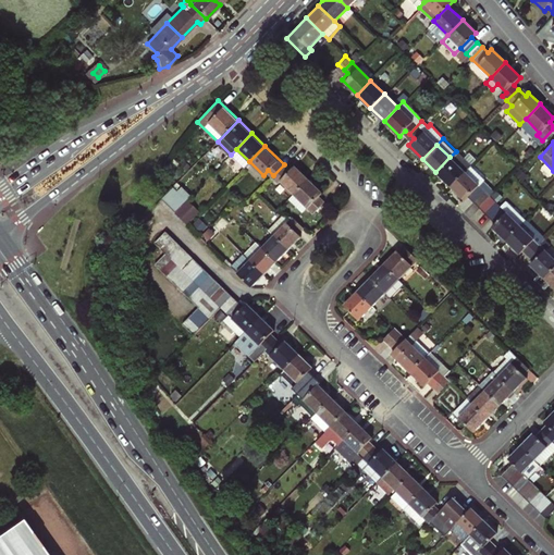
[(236,149),(231,155),(244,168),(249,161),(236,149)]
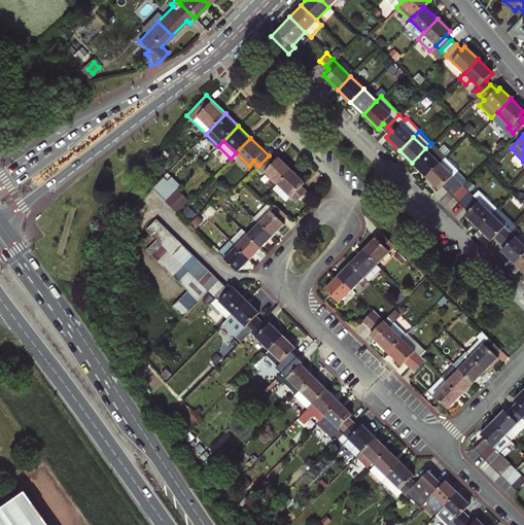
[(425,148),(412,163),(425,175),(438,162),(444,155),(431,143),(425,148)]
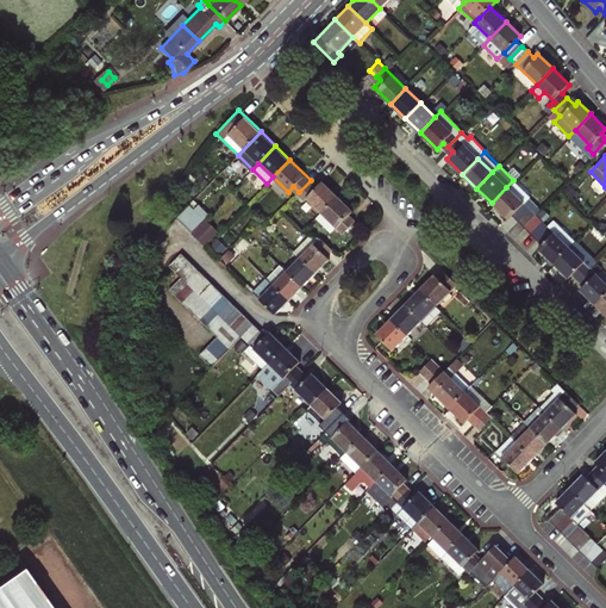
[(318,186),(311,180),(299,192),(306,198),(307,196),(323,211),(337,197),(323,181),(318,186)]
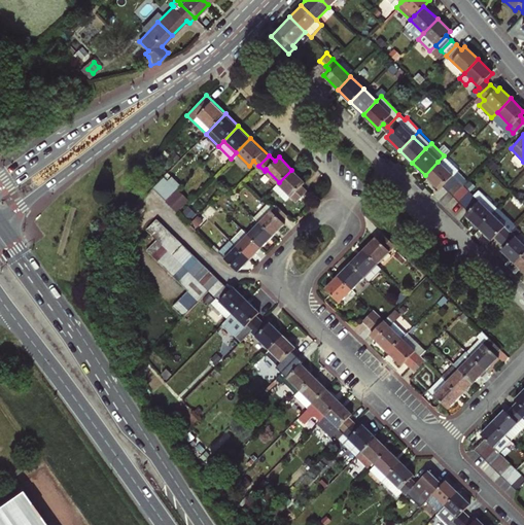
[(438,162),(425,175),(438,187),(443,182),(451,174),(438,162)]
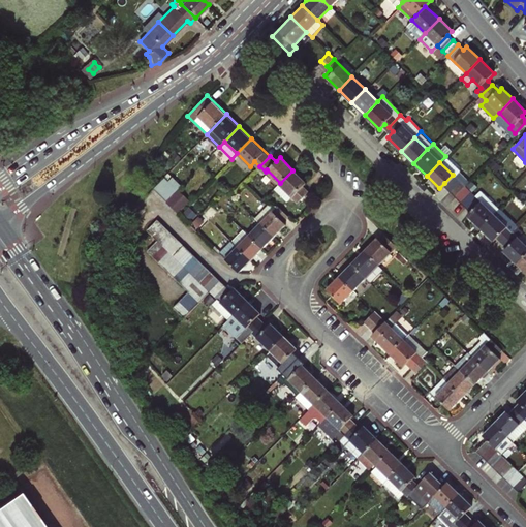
[(292,171),(280,183),(294,195),(299,200),(308,191),(303,186),(306,183),(292,171)]
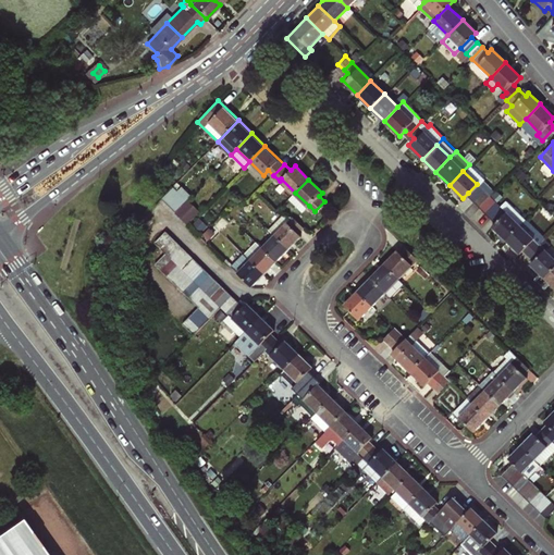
[(163,196),(177,210),(193,194),(179,181),(163,196)]
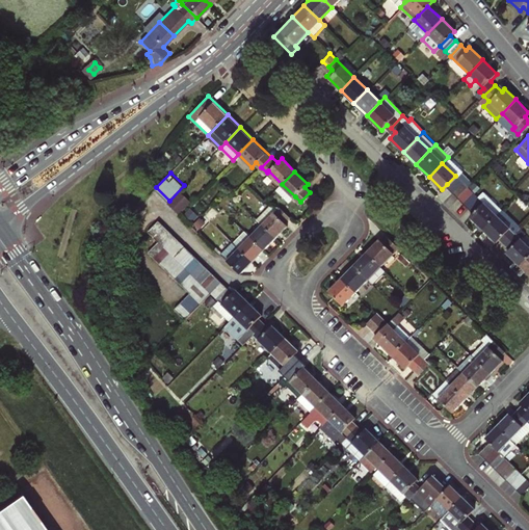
[(452,189),(460,180),(455,176),(447,184),(452,189)]
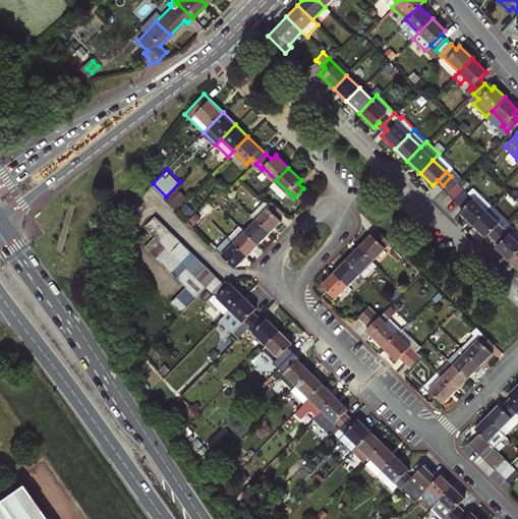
[(457,182),(451,176),(443,185),(449,191),(457,182)]
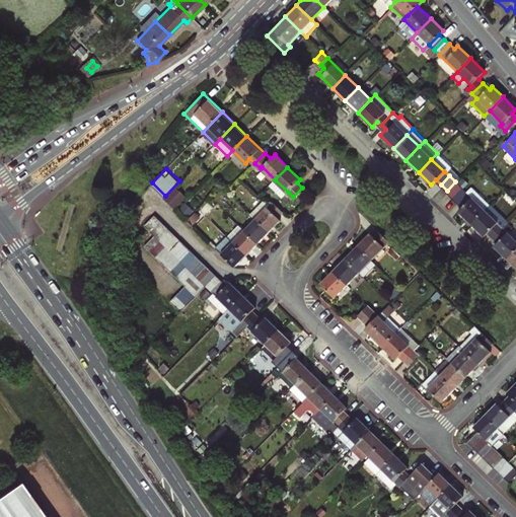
[(275,179),(270,185),(283,198),(288,192),(275,179)]
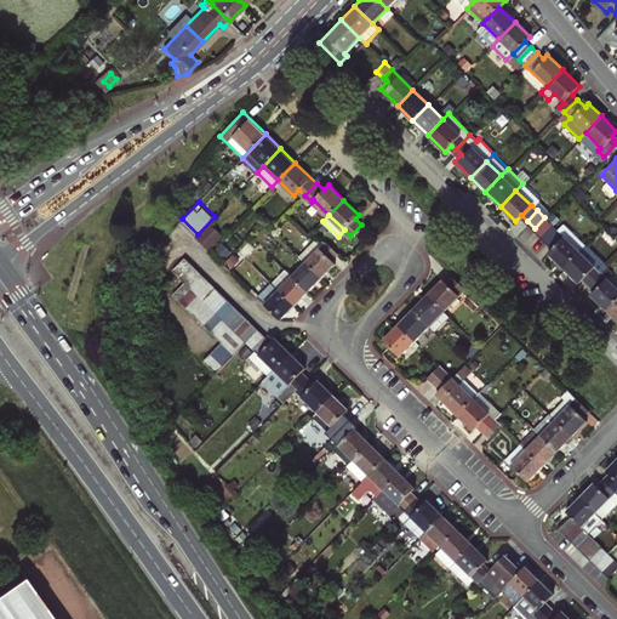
[(541,234),(550,223),(544,217),(535,228),(541,234)]
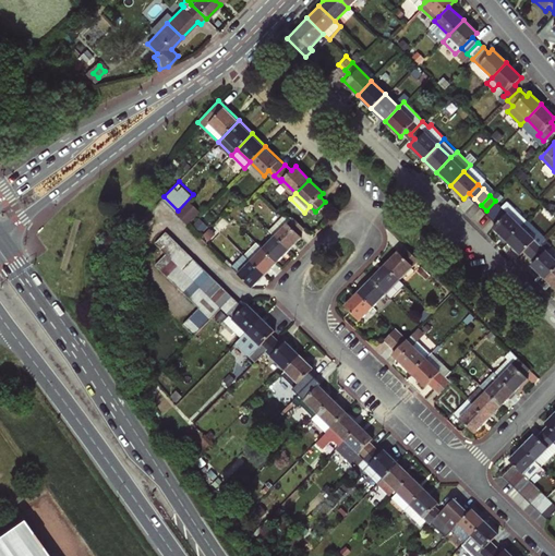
[(179,210),(191,221),(202,210),(191,198),(179,210)]
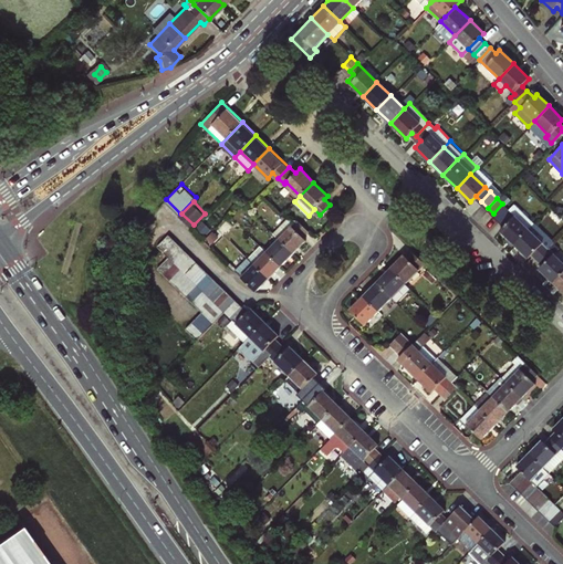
[(499,219),(508,209),(502,204),(493,213),(499,219)]
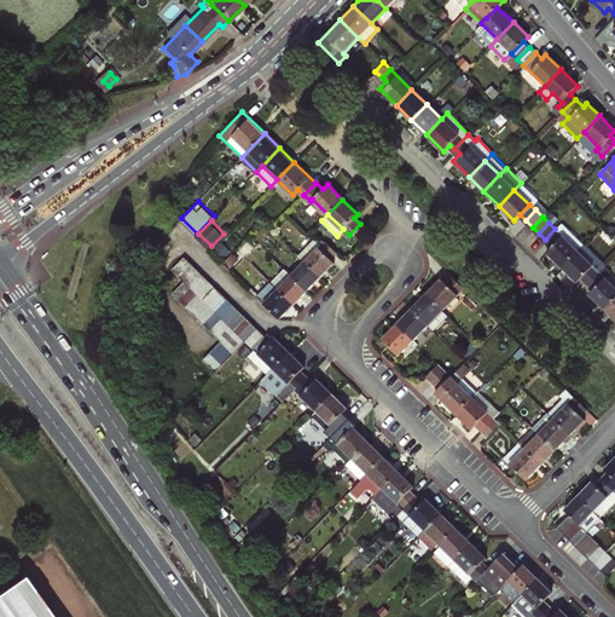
[(561,235),(551,244),(545,251),(561,266),(576,251),(582,244),(561,223),(555,229),(561,235)]
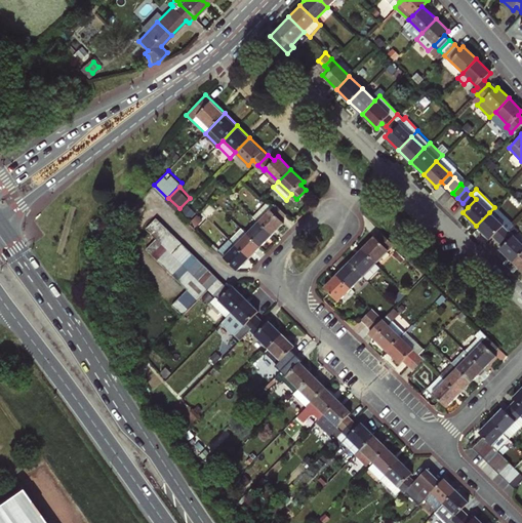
[(476,199),(471,194),(463,203),(468,207),(476,199)]
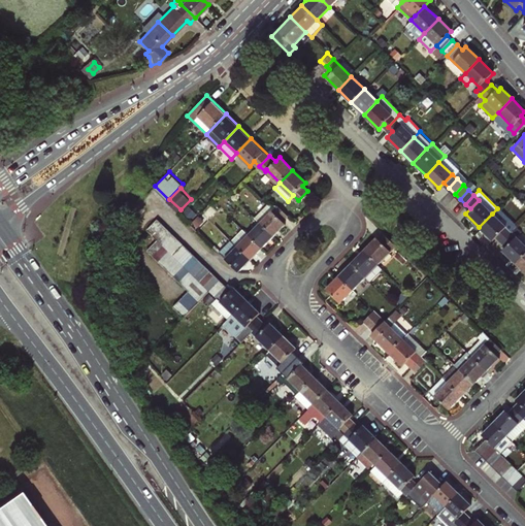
[(279,203),(269,201),(255,215),(261,221),(274,233),(285,222),(281,218),(287,211),(279,203)]
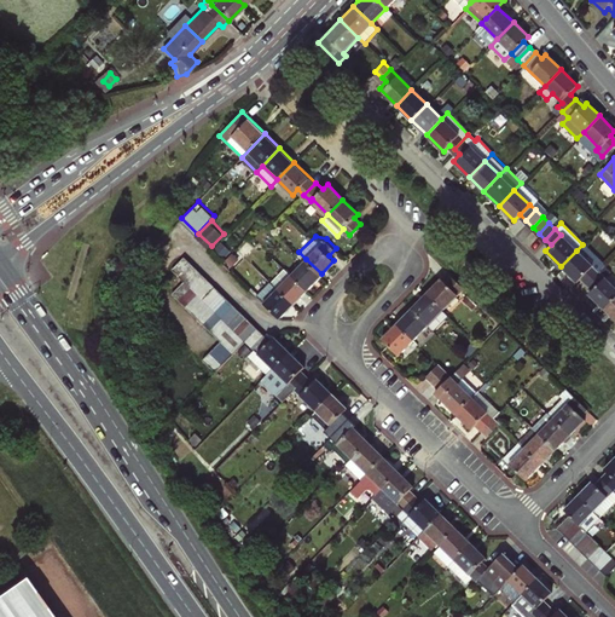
[(576,251),(561,266),(578,282),(584,275),(589,280),(597,271),(576,251)]
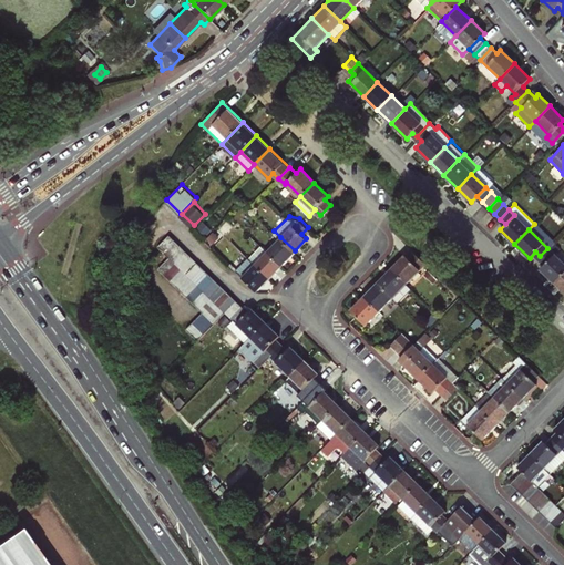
[(164,252),(176,238),(171,233),(159,246),(164,252)]
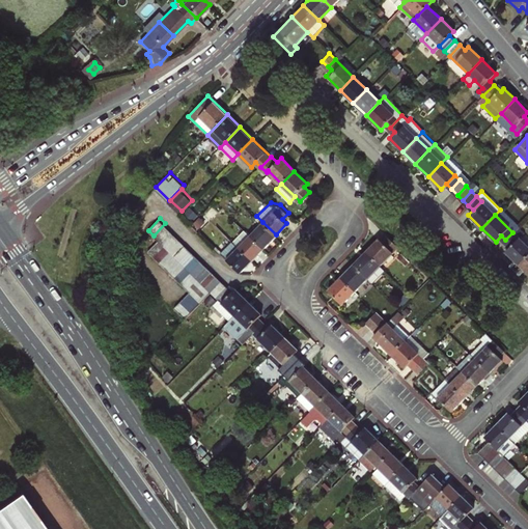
[(276,234),(262,222),(251,234),(264,247),(276,234)]
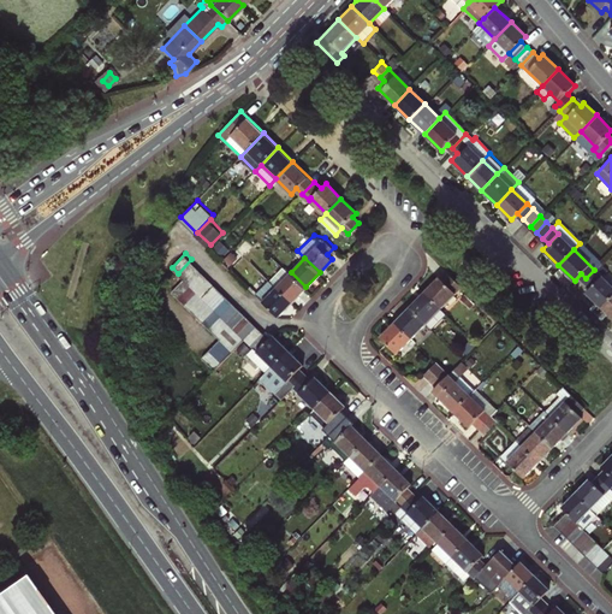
[(197,265),(191,259),(178,273),(183,279),(197,265)]
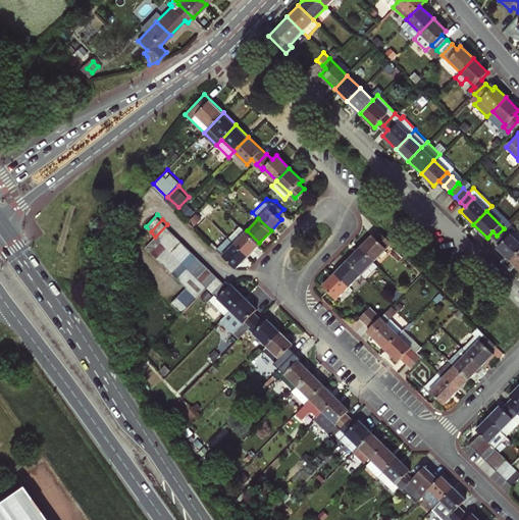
[(172,229),(167,224),(155,237),(161,242),(172,229)]
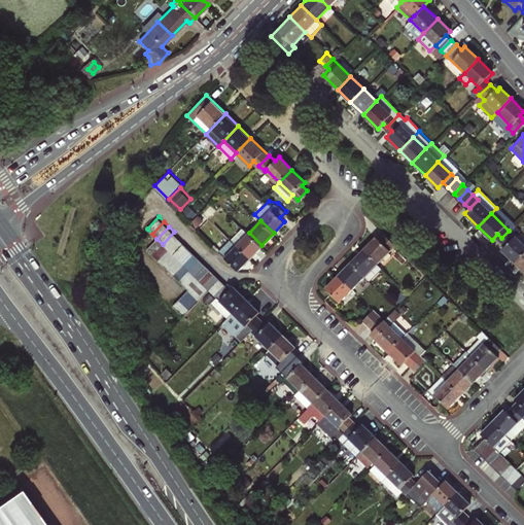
[(251,256),(262,245),(249,233),(243,226),(232,238),(251,256)]
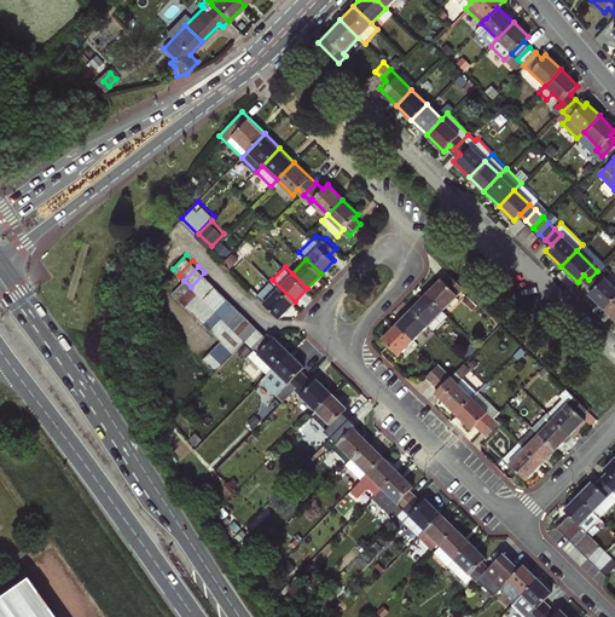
[(603,307),(614,295),(614,288),(603,277),(597,271),(589,280),(585,283),(591,289),(589,292),(603,307)]
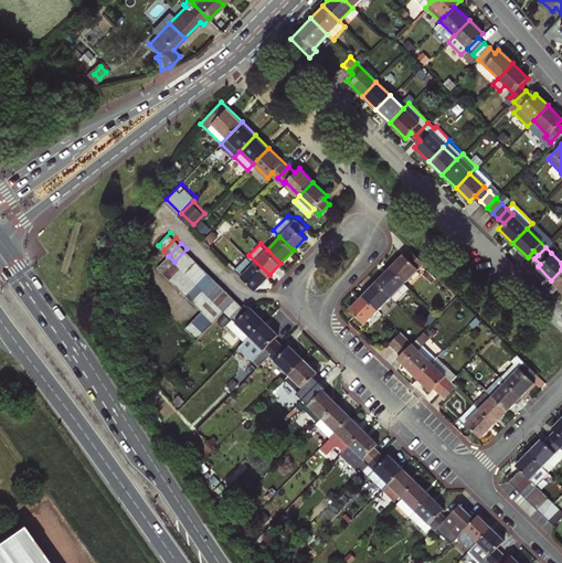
[(561,252),(557,247),(551,253),(561,263),(561,252)]
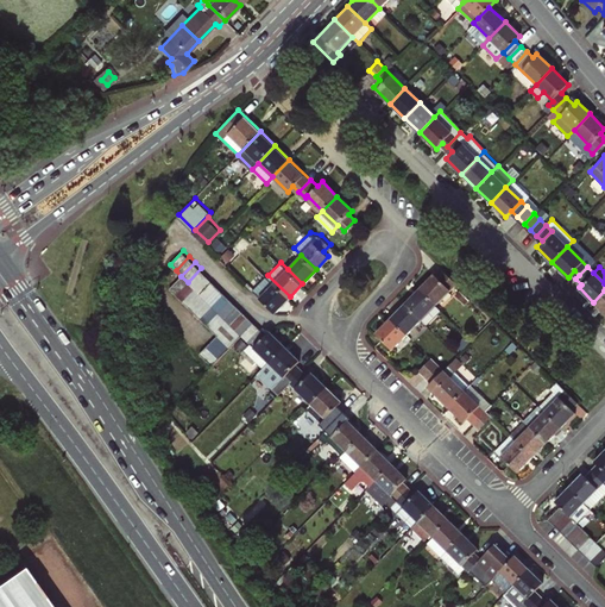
[(207,274),(201,268),(188,282),(194,288),(207,274)]
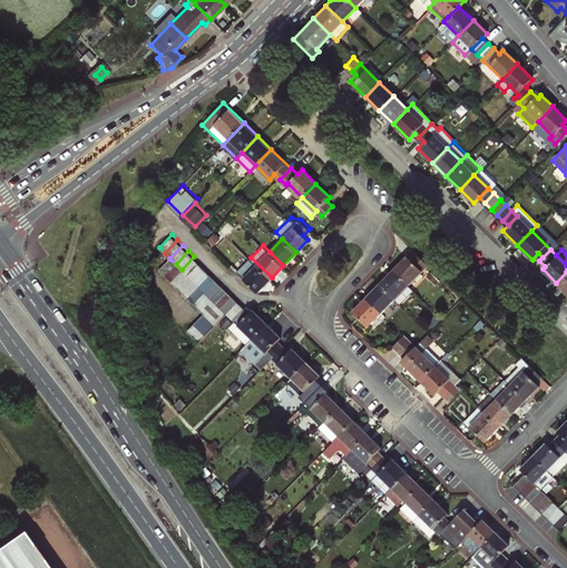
[(199,262),(194,256),(182,270),(187,275),(199,262)]
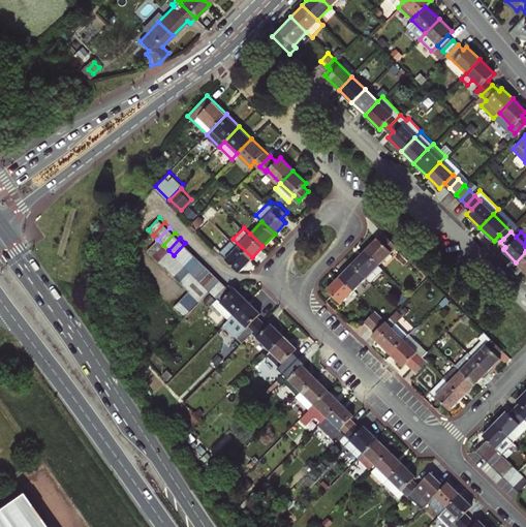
[(252,257),(233,239),(221,250),(241,269),(252,257)]
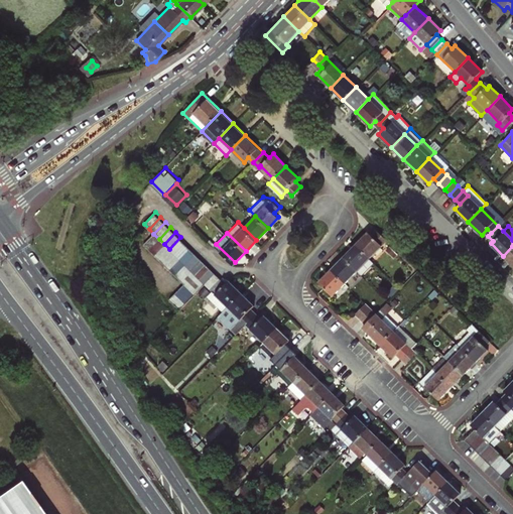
[(149,249),(159,239),(153,234),(144,244),(149,249)]
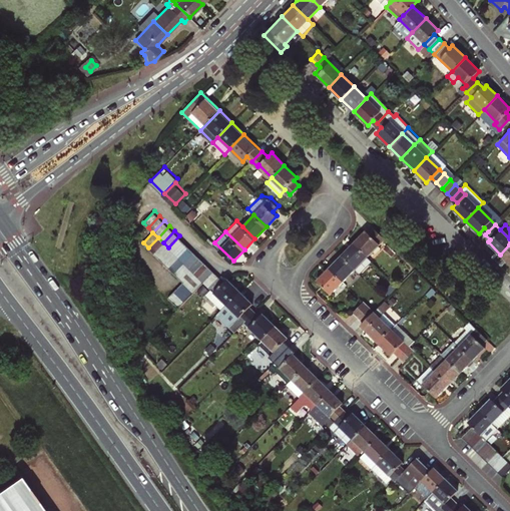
[(386,240),(378,232),(373,239),(367,233),(355,246),(368,259),(386,240)]
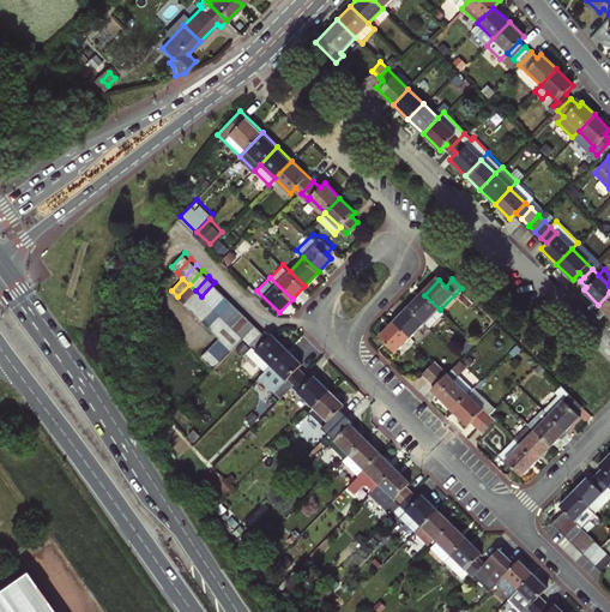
[(207,303),(221,288),(215,282),(201,297),(207,303)]
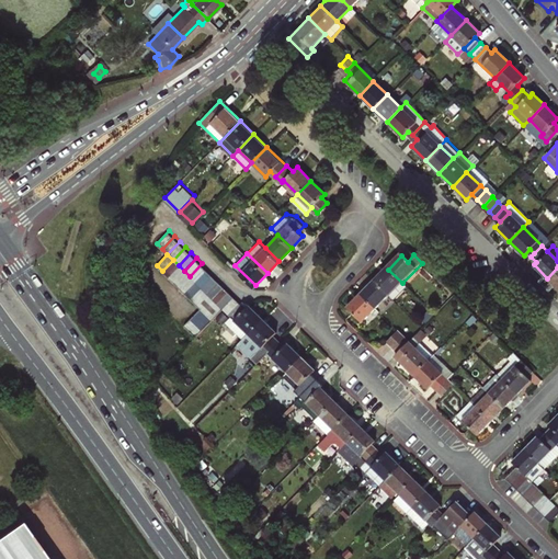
[(179,265),(173,260),(162,271),(168,276),(179,265)]
